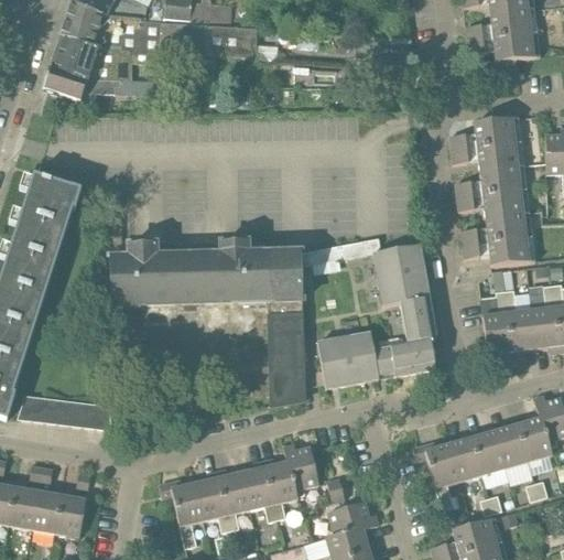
[(73,0),(72,2),(104,17),(144,20),(145,7),(131,0),(73,0)]
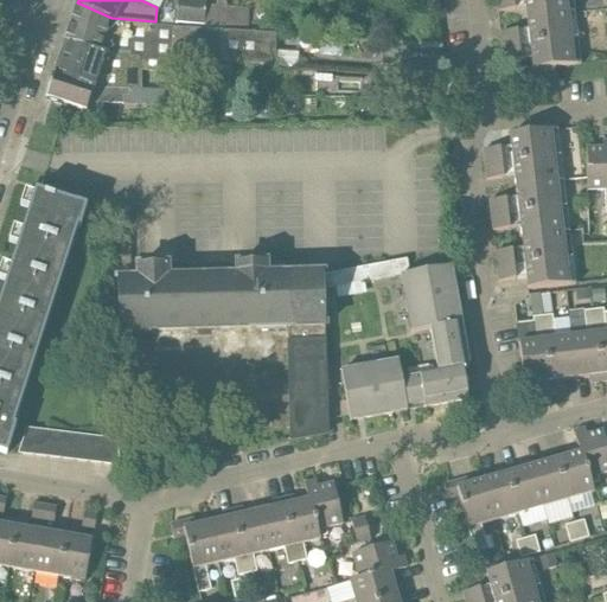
[(205,26),(248,29),(249,5),(225,2),(225,0),(216,0),(216,2),(208,1),(208,0),(178,0),(177,18),(205,20),(205,26)]
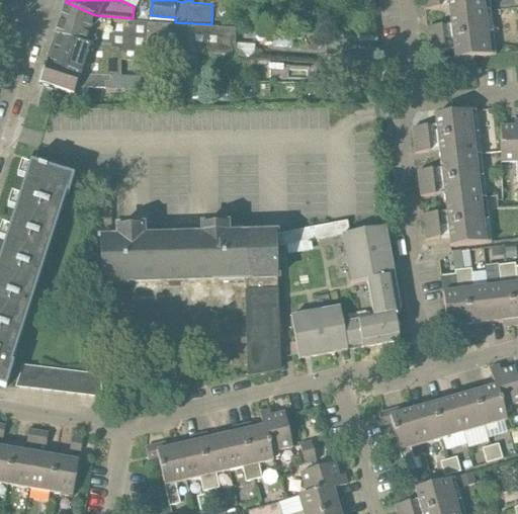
[(424,0),(425,7),(449,4),(451,22),(427,25),(430,51),(454,48),(455,56),(446,57),(448,78),(477,75),(473,55),(490,53),(484,0),(424,0)]
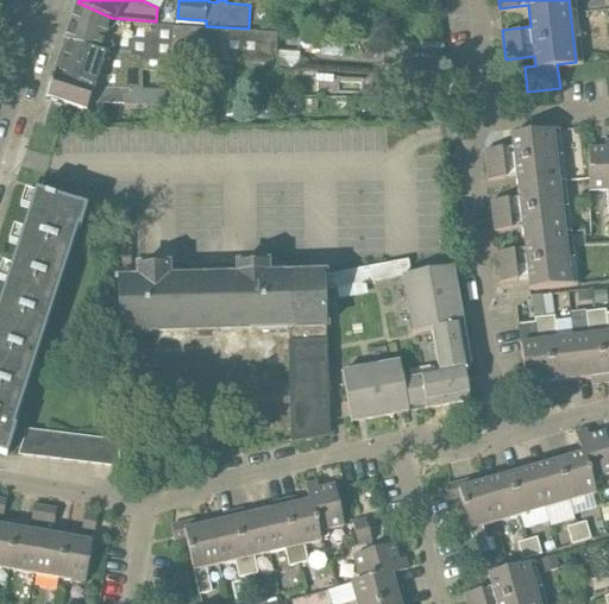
[(112,18),(77,2),(64,41),(106,52),(164,56),(171,57),(232,60),(275,61),(277,31),(249,29),(206,26),(156,21),(112,18)]
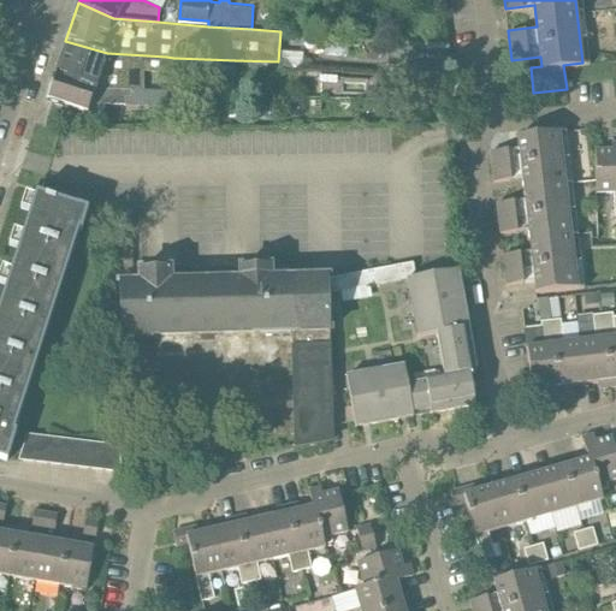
[(142,88),(142,69),(166,69),(166,57),(107,53),(65,41),(54,75),(94,88),(142,88)]
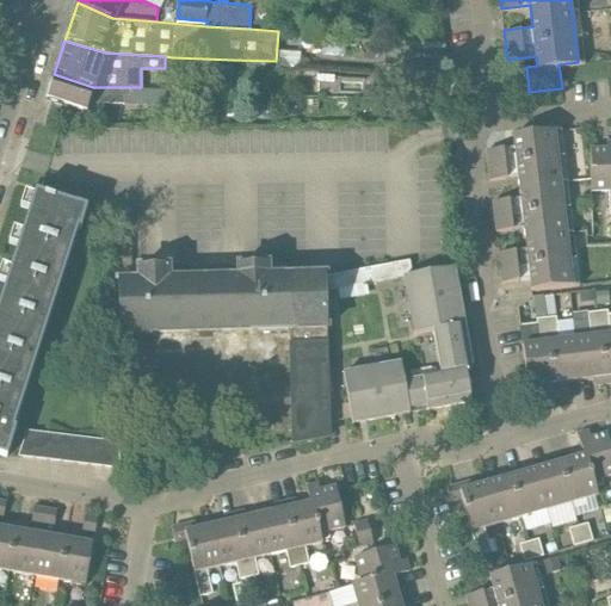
[(233,60),(172,57),(171,88),(184,88),(232,90),(233,60)]
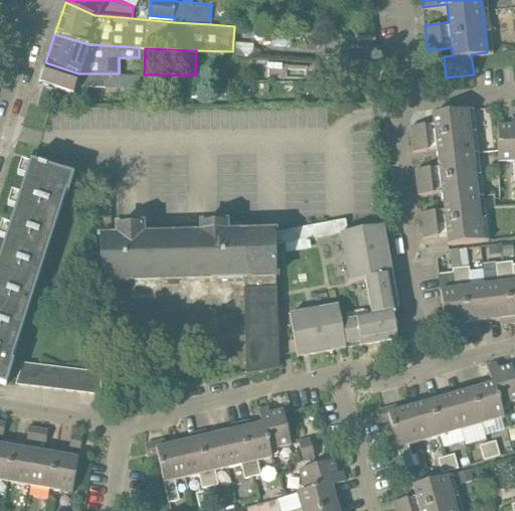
[(346,61),(347,53),(332,52),(331,60),(346,61)]
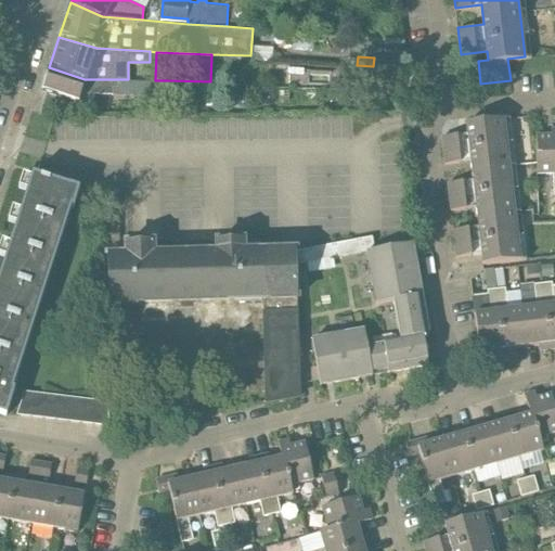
[(85,79),(49,67),(41,88),(47,90),(40,111),(91,110),(95,93),(167,92),(167,80),(155,80),(129,79),(128,79),(85,79)]
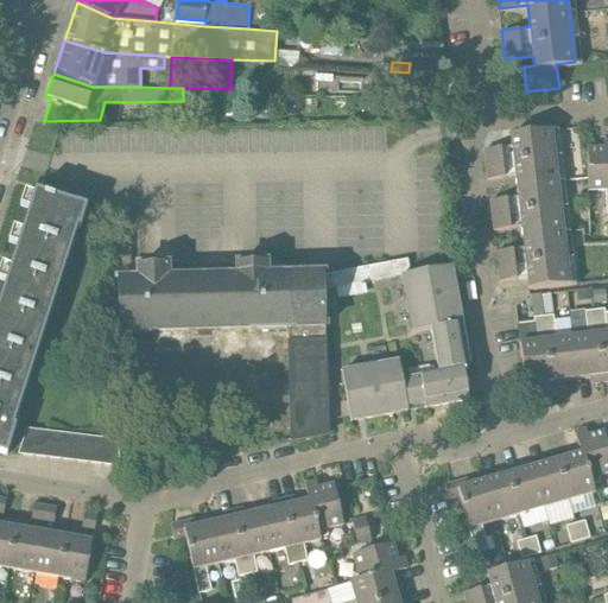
[(317,97),(305,96),(304,107),(316,108),(317,97)]
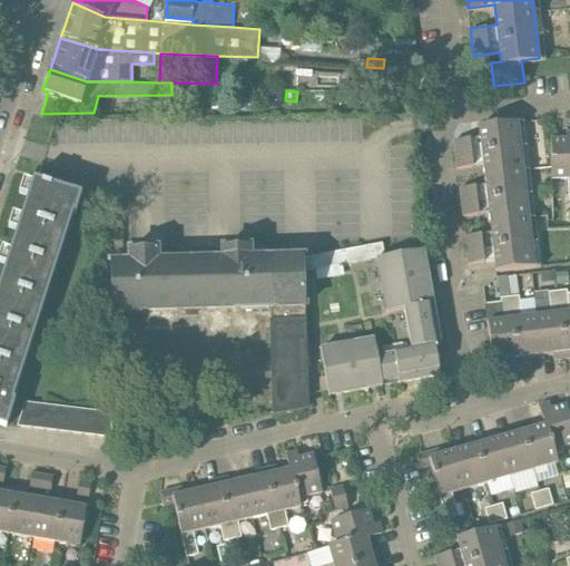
[(479,124),(480,135),(454,138),(458,166),(483,163),(485,183),(460,186),(463,214),(489,211),(491,231),(465,233),(469,262),(494,259),(495,270),(534,264),(517,119),(479,124)]
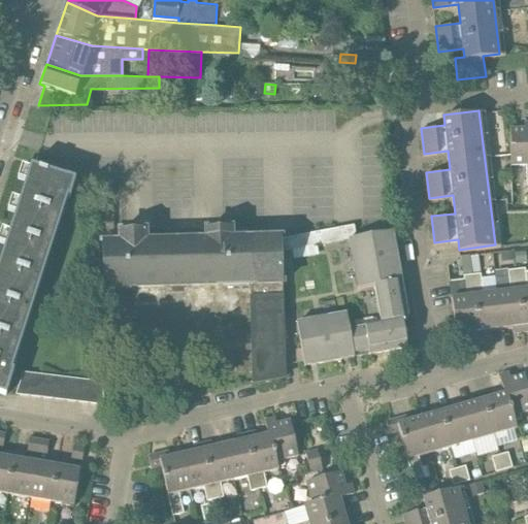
[(527,182),(527,120),(524,120),(525,126),(510,127),(512,162),(526,162),(527,183),(527,182)]
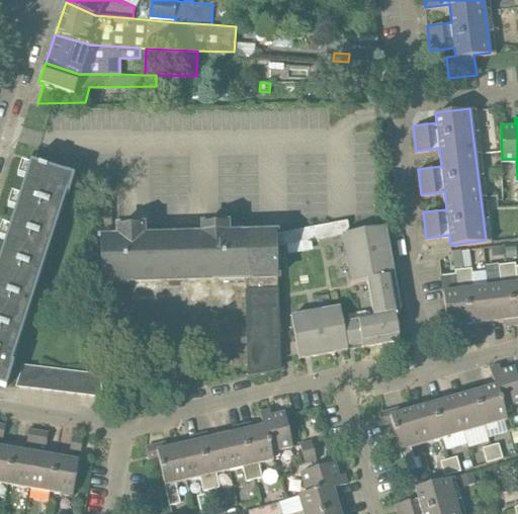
[(0,255),(0,383),(5,386),(12,361),(5,359),(61,188),(68,191),(73,175),(30,162),(0,255)]
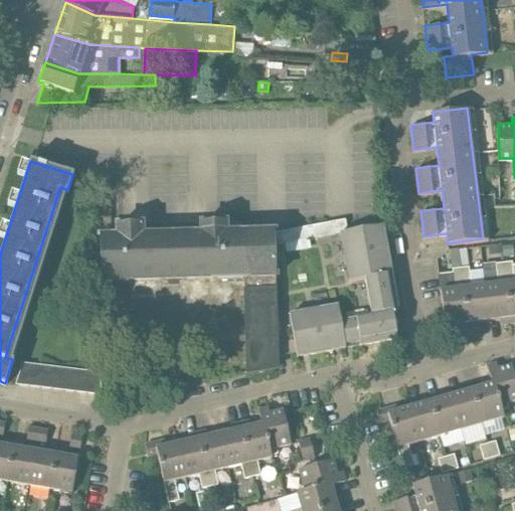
[(340,231),(348,229),(345,217),(335,219),(337,231),(340,231)]
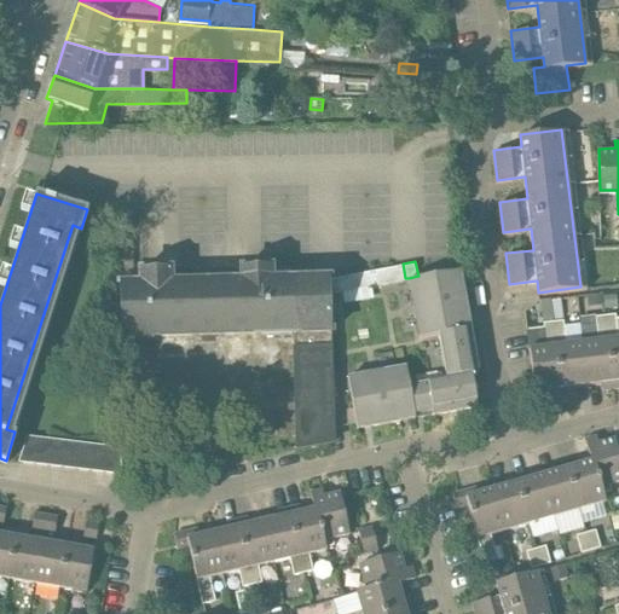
[(405,278),(403,264),(391,266),(393,281),(405,278)]
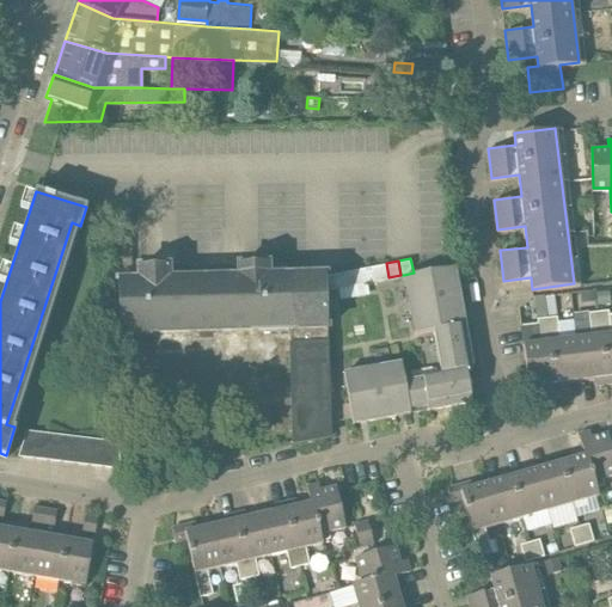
[(331,434),(326,289),(326,274),(288,275),(287,263),(236,264),(236,276),(191,277),(190,265),(170,265),(139,267),(140,279),(117,280),(120,332),(293,329),(295,440),(331,434)]
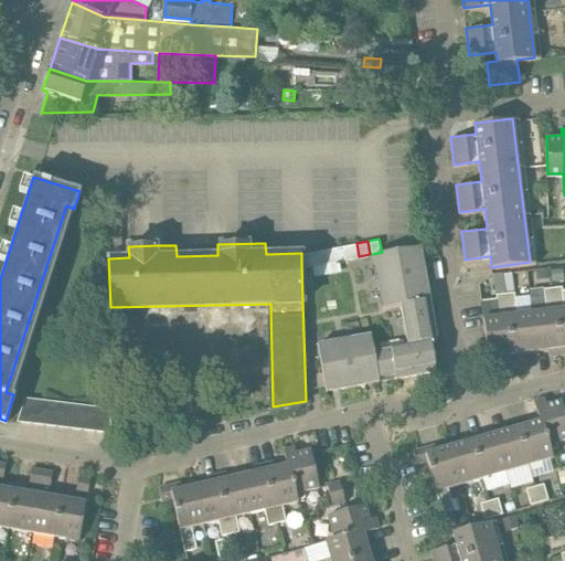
[(359,256),(356,243),(344,244),(348,258),(359,256)]
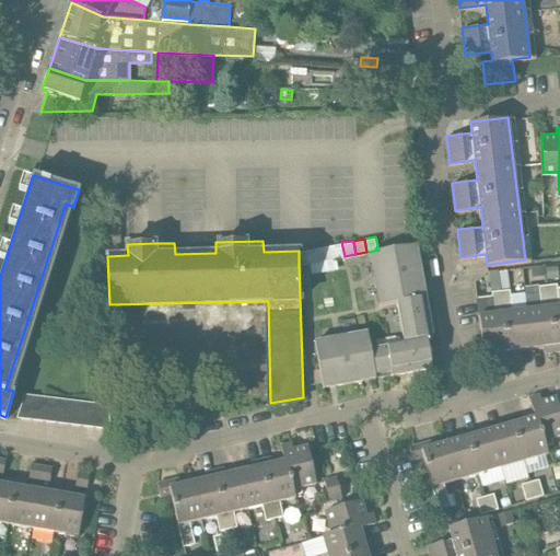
[(345,256),(341,242),(330,244),(333,258),(345,256)]
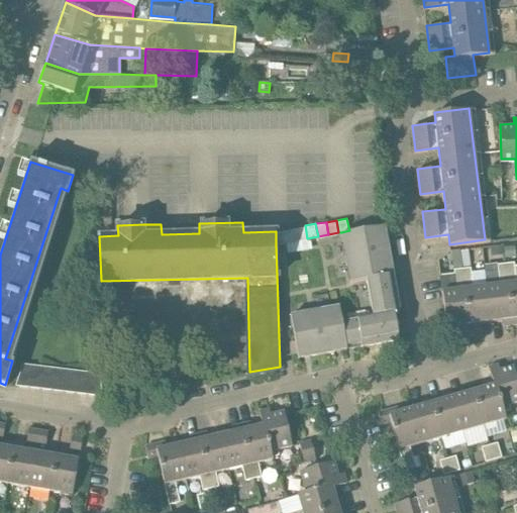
[(384,224),(349,230),(341,232),(347,261),(389,253),(386,236),(383,237),(381,226),(384,225),(384,224)]
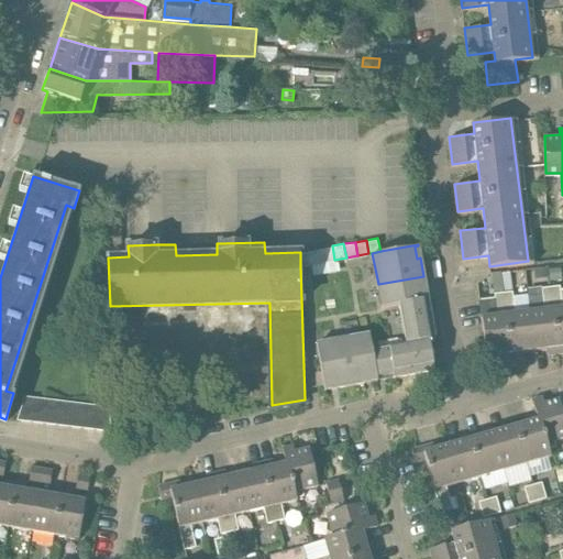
[(334,260),(332,245),(321,248),(323,262),(334,260)]
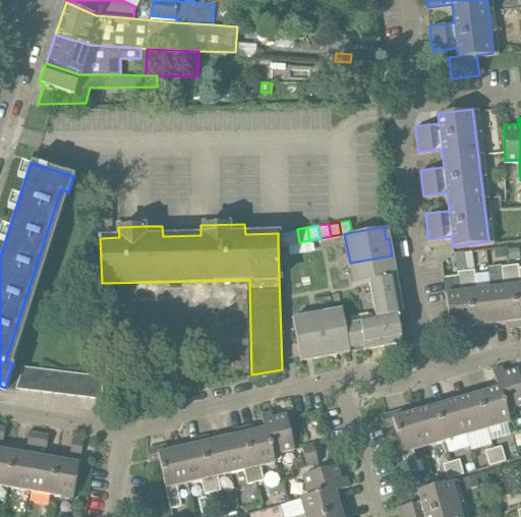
[(299,242),(297,229),(286,231),(289,244),(299,242)]
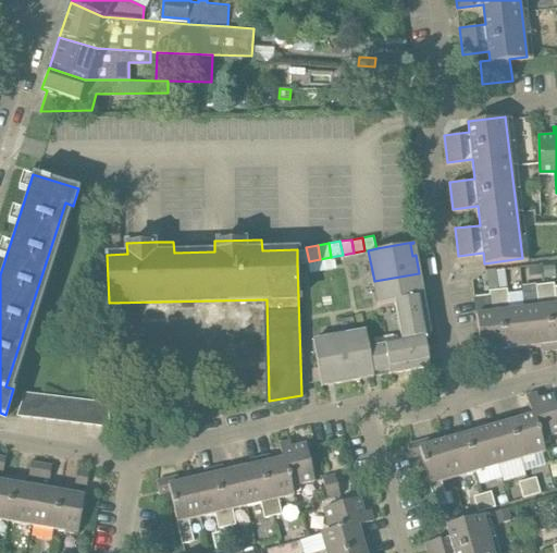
[(297,249),(297,263),(309,261),(306,247),(297,249)]
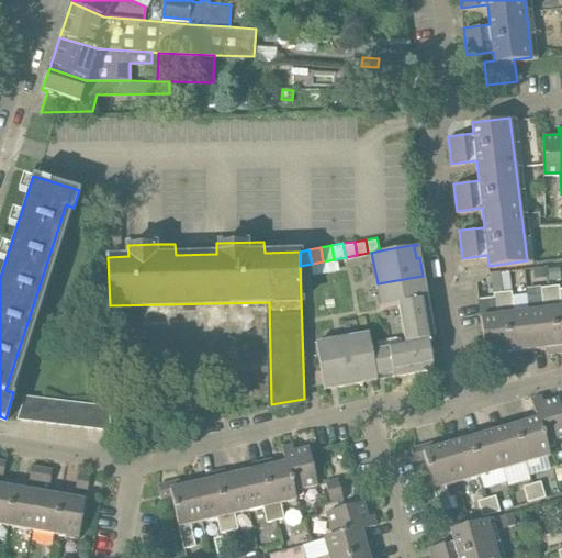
[(535,277),(548,275),(548,267),(548,265),(534,267),(535,277)]
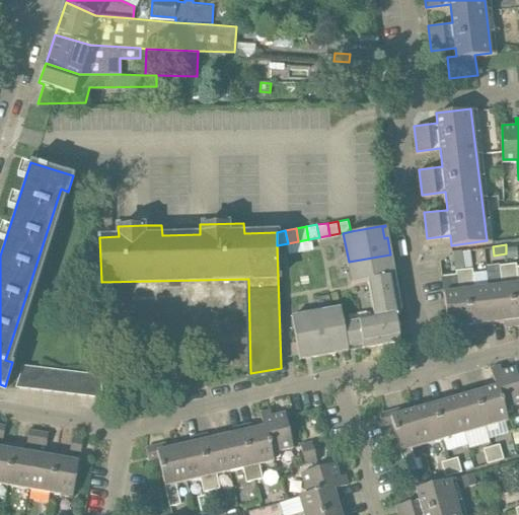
[(506,246),(506,253),(507,256),(518,255),(517,244),(506,246)]
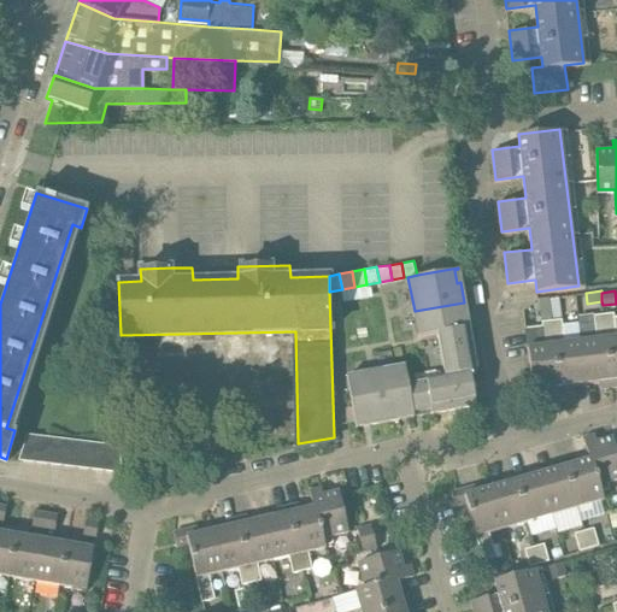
[(464,302),(415,311),(418,335),(436,331),(439,342),(470,336),(469,324),(464,325),(462,312),(466,312),(464,302)]
